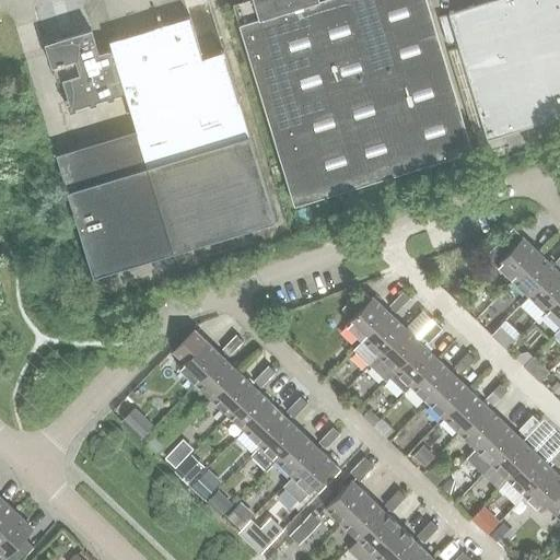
[(292,205),(433,162),(467,152),(420,0),(245,0),(231,4),(292,205)]
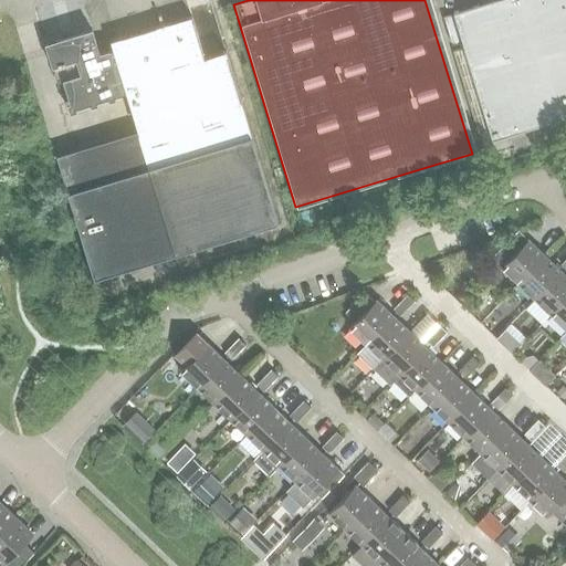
[(565,115),(565,0),(475,0),(478,6),(452,12),(492,139),(565,115)]
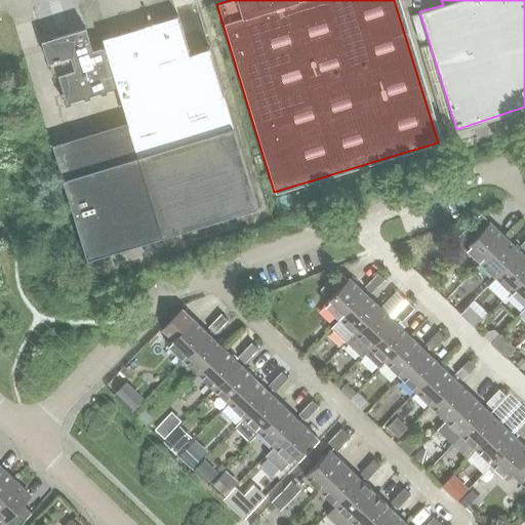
[(256,207),(208,48),(189,54),(176,14),(101,38),(103,46),(91,49),(84,27),(41,40),(51,77),(57,75),(66,102),(115,86),(125,122),(51,145),(86,258),(256,207)]
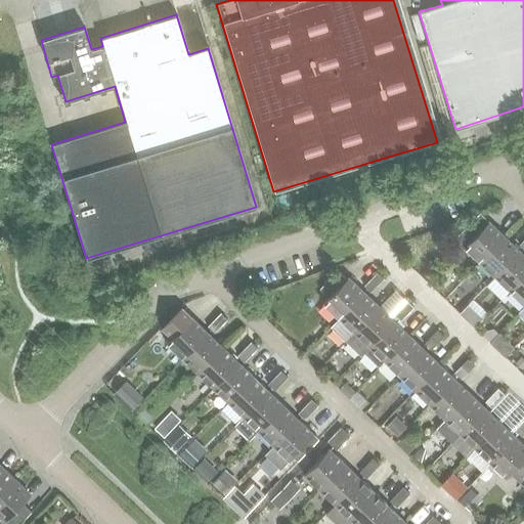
[(478,263),(504,236),(487,221),(478,231),(469,223),(452,241),(461,250),(463,248),(478,263)]
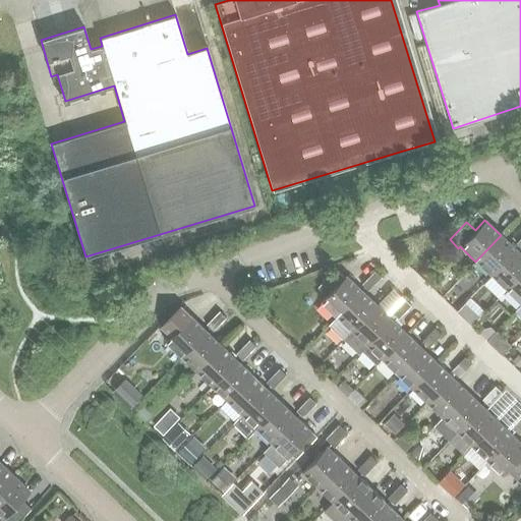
[(501,235),(475,262),(490,276),(516,249),(501,235)]
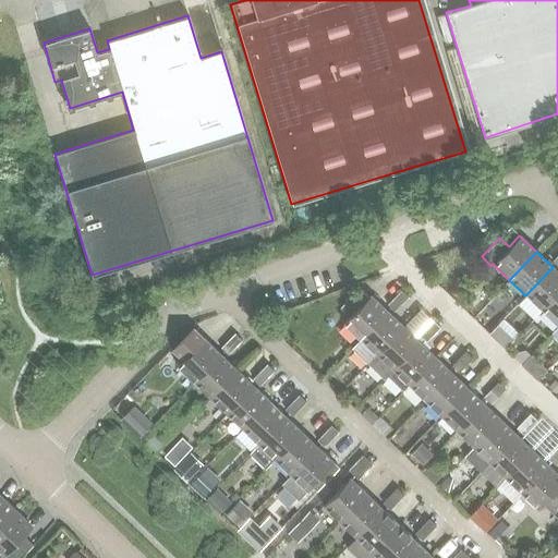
[(542,311),(557,292),(557,273),(553,267),(525,295),(542,311)]
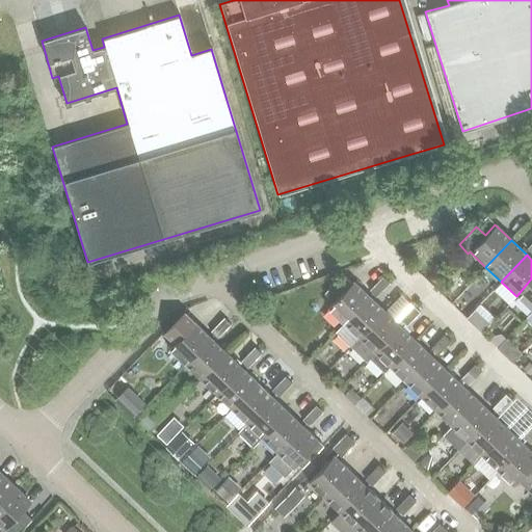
[(327,308),(343,323),(369,296),(352,282),(350,284),(342,274),(323,294),(333,302),(327,308)]
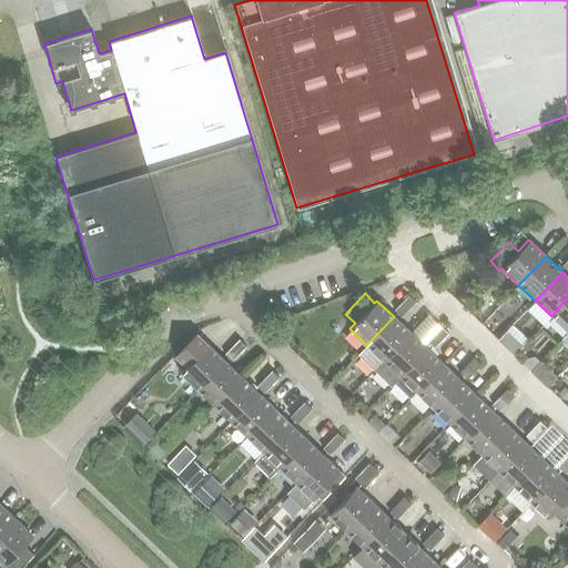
[(401,303),(407,310),(415,302),(407,295),(401,303)]
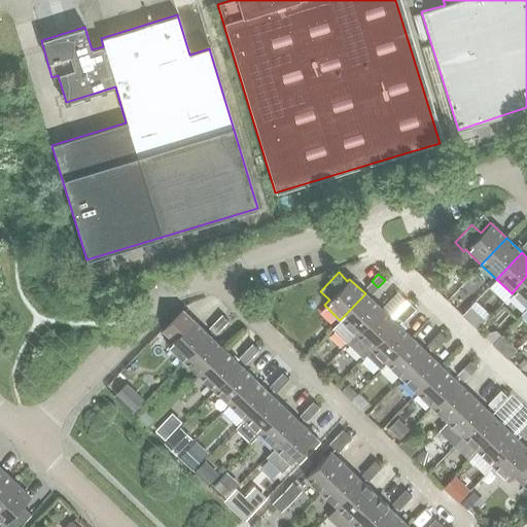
[(526,276),(512,293),(526,308),(526,307),(526,276)]
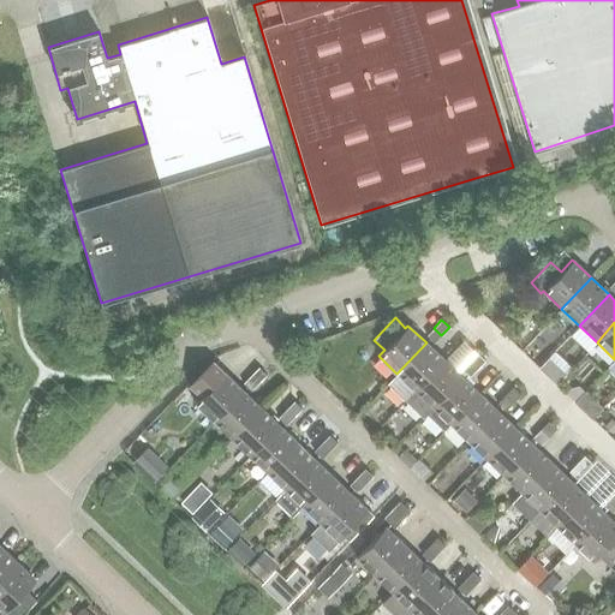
[(441,335),(434,328),(425,335),(434,344),(441,335)]
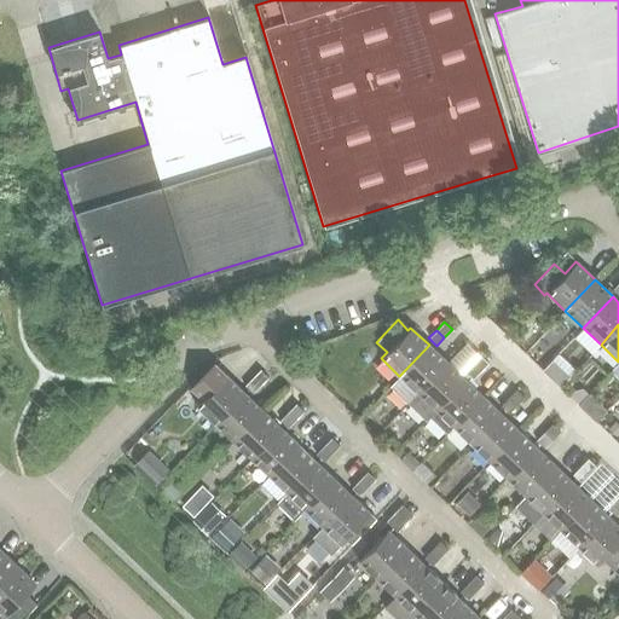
[(389,387),(408,404),(446,363),(429,345),(399,376),(389,387)]
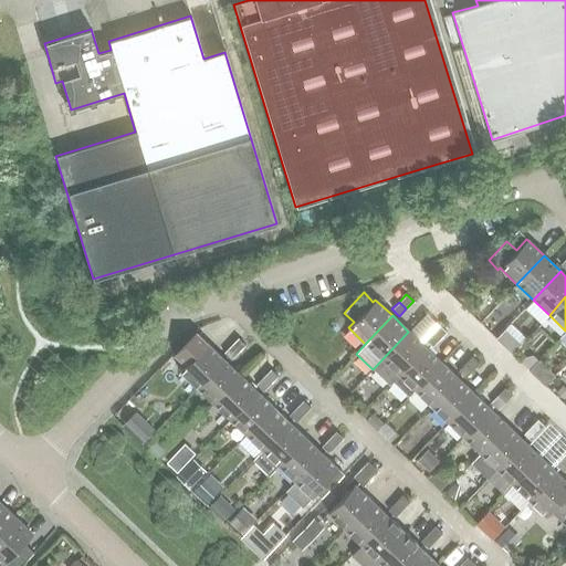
[(431,333),(439,339),(446,332),(439,325),(431,333)]
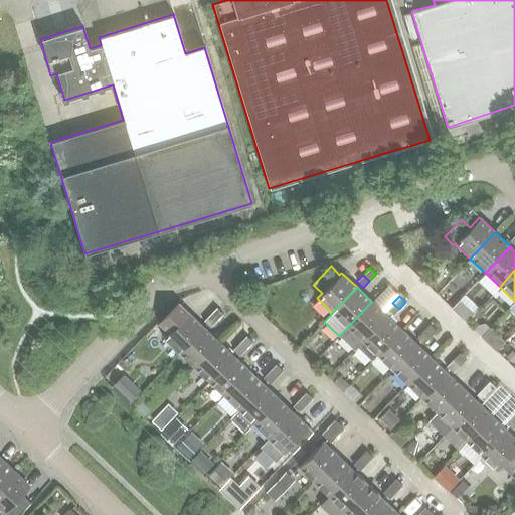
[(459,300),(451,309),(459,317),(467,308),(459,300)]
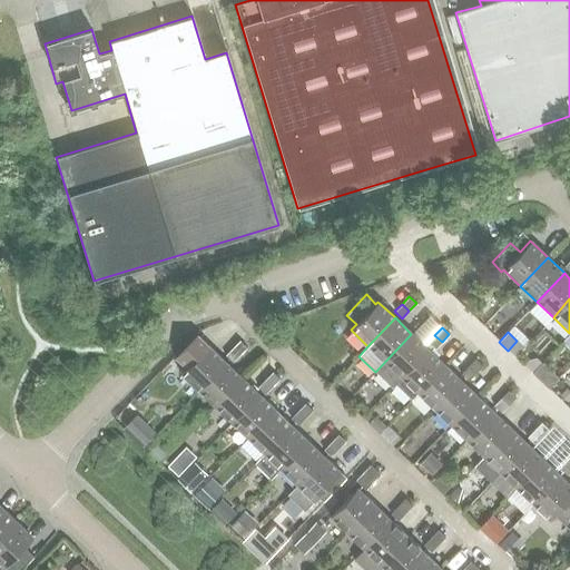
[(394,384),(428,350),(411,334),(375,372),(392,387),(394,384)]
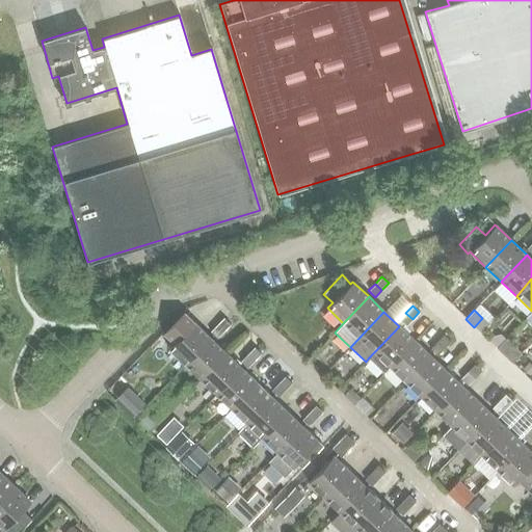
[(413,319),(405,313),(399,320),(405,326),(413,319)]
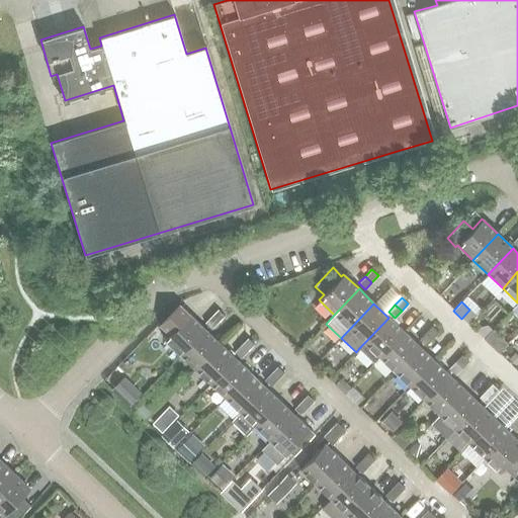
[(164,340),(179,355),(204,329),(188,314),(186,317),(176,307),(159,325),(169,335),(164,340)]
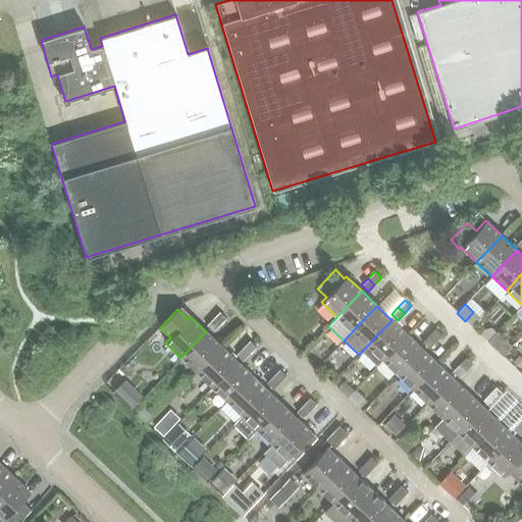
[(212,319),(219,325),(225,318),(219,312),(212,319)]
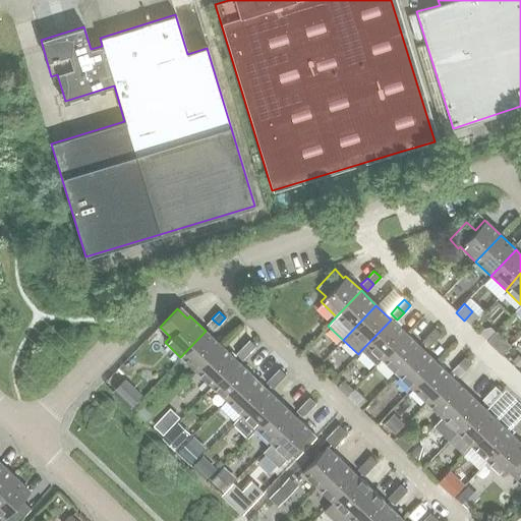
[(219,325),(212,319),(205,325),(212,332),(219,325)]
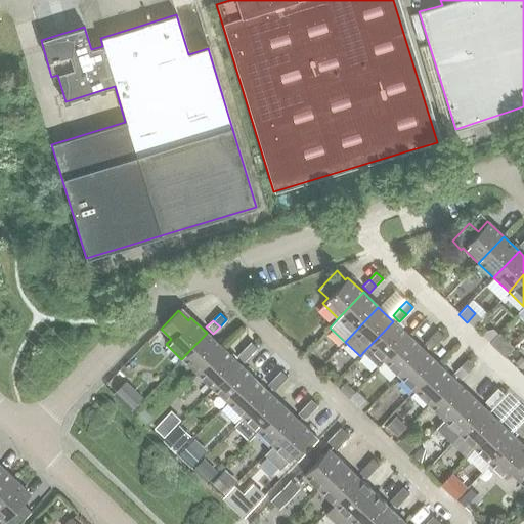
[(383,361),(408,336),(393,321),(362,353),(377,367),(383,361)]
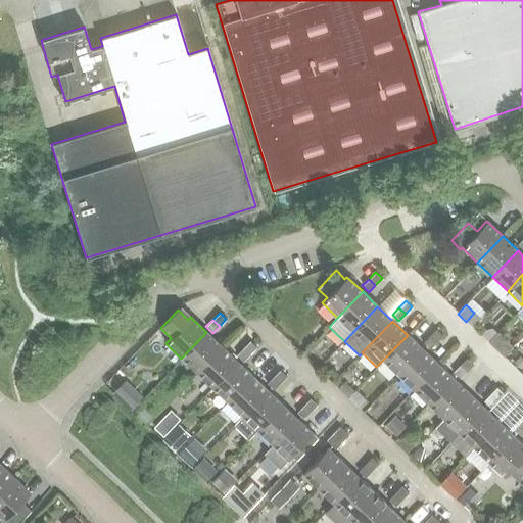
[(429,336),(435,342),(442,336),(435,329),(429,336)]
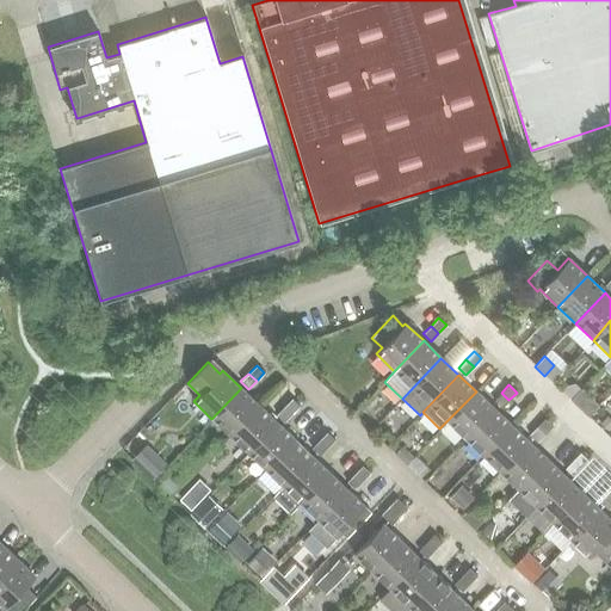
[(211,419),(229,436),(259,405),(241,388),(211,419)]
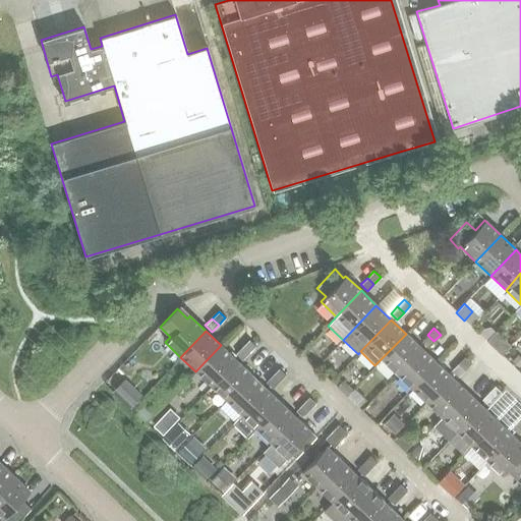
[(486,341),(500,354),(509,345),(495,332),(486,341)]
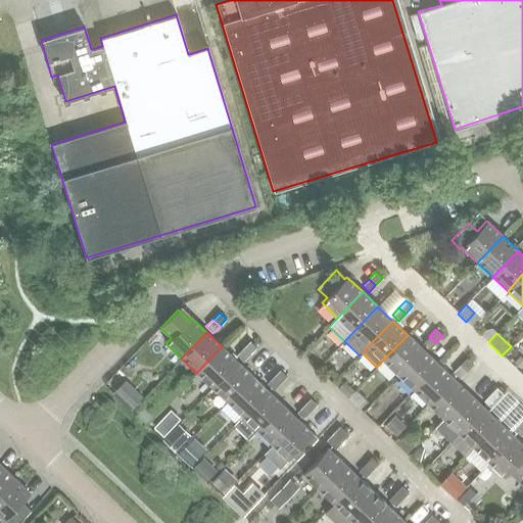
[(423,349),(408,335),(382,361),(397,376),(423,349)]
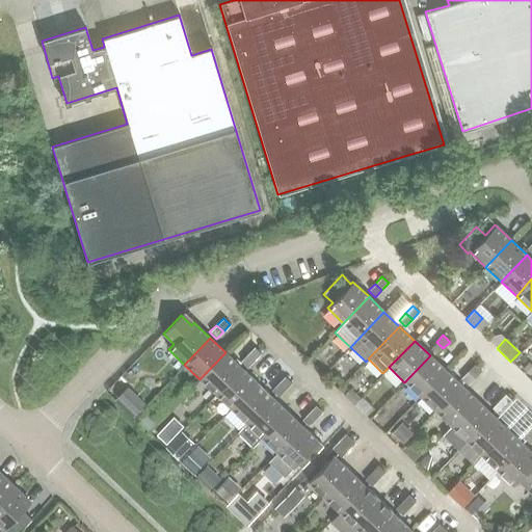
[(443,348),(436,342),(429,349),(436,355),(443,348)]
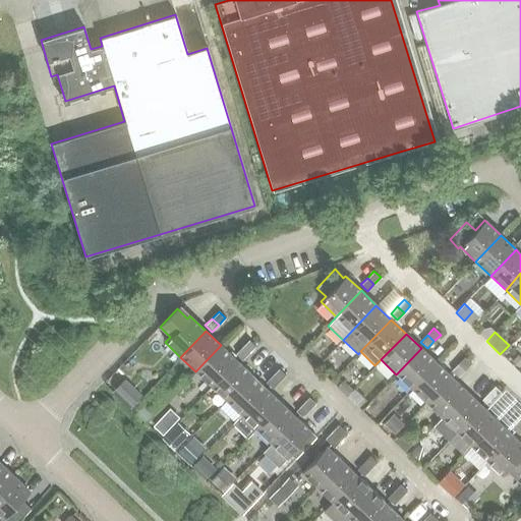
[(241,347),(248,353),(255,346),(248,340),(241,347)]
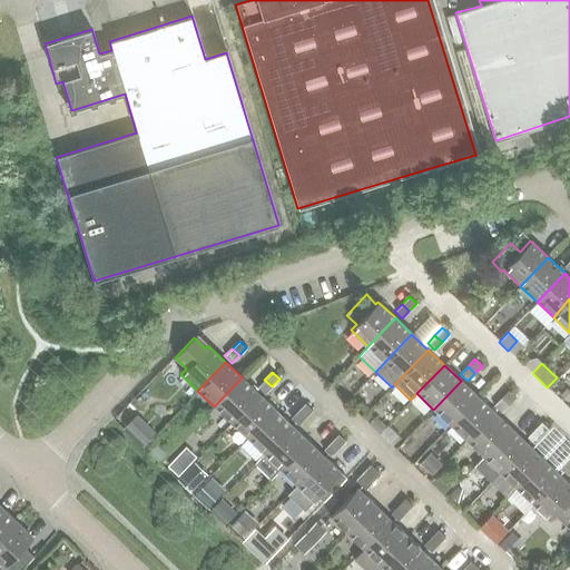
[(214,406),(231,422),(257,394),(242,377),(214,406)]
